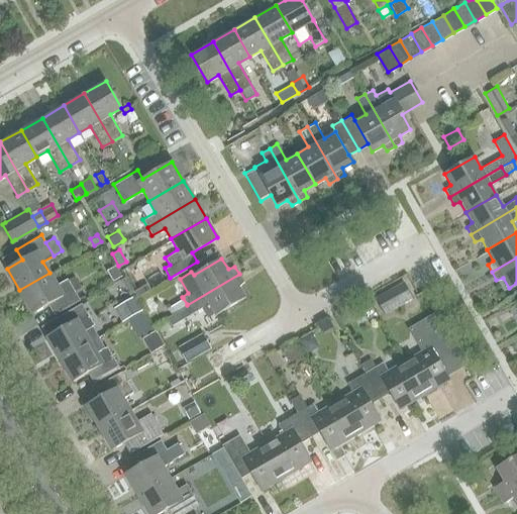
[(115,264),(107,269),(113,279),(121,274),(115,264)]
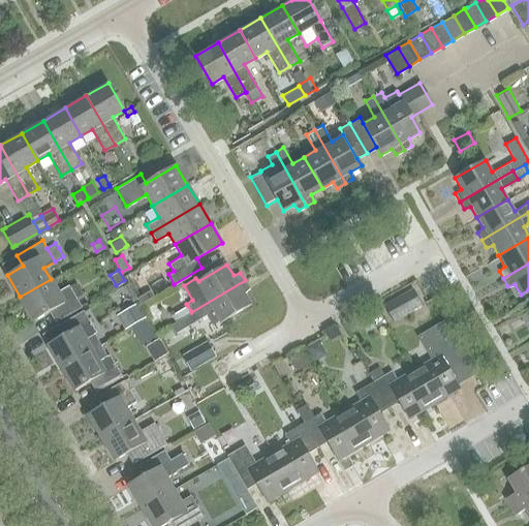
[(57,291),(51,279),(20,297),(33,319),(49,310),(55,321),(81,306),(75,297),(69,285),(68,284),(57,291)]
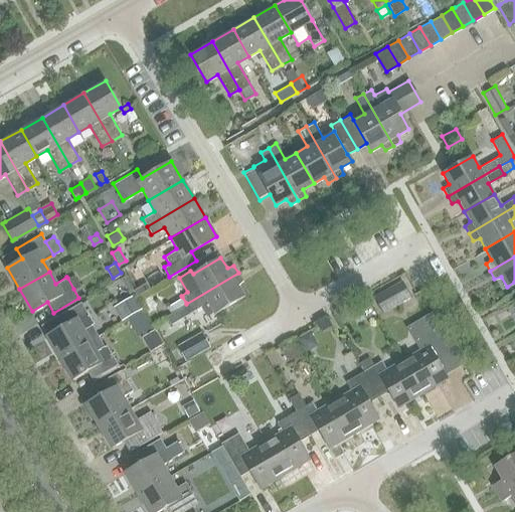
[(238,273),(186,304),(191,311),(206,302),(213,313),(243,295),(237,285),(242,280),(238,273)]
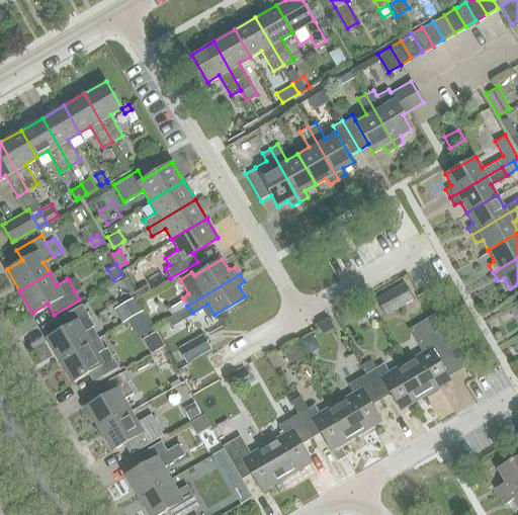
[(74,275),(68,279),(74,290),(80,286),(74,275)]
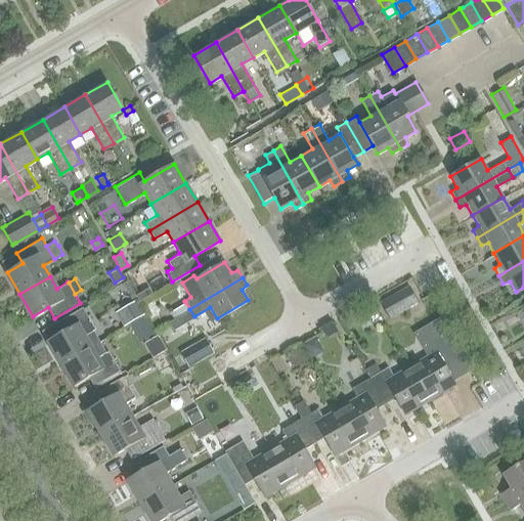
[(380,301),(387,314),(416,298),(408,286),(380,301)]
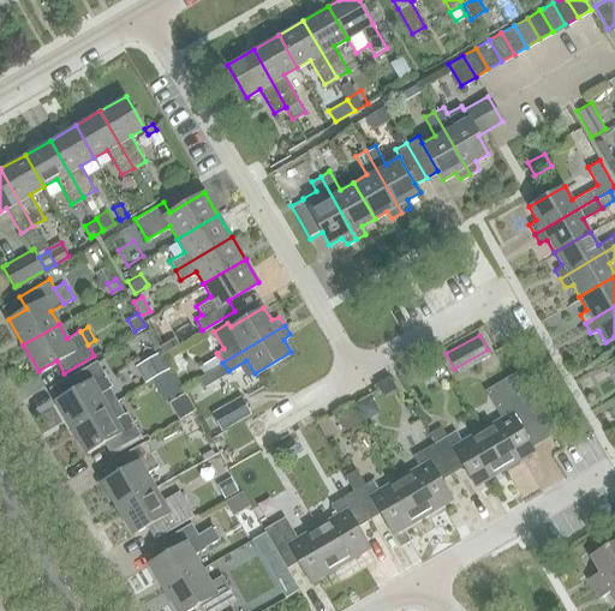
[(173,336),(159,343),(162,351),(177,342),(173,336)]
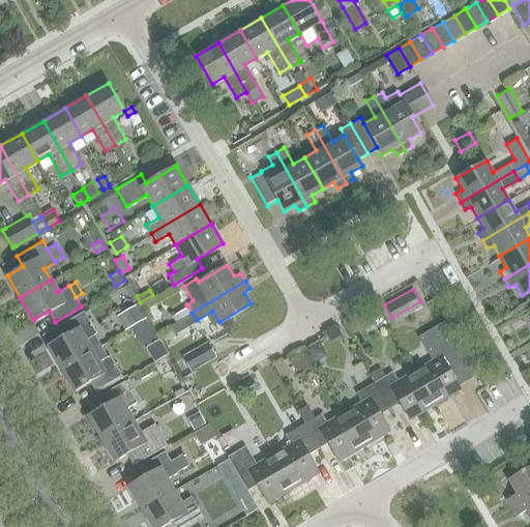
[(146,317),(138,302),(116,315),(124,329),(146,317)]
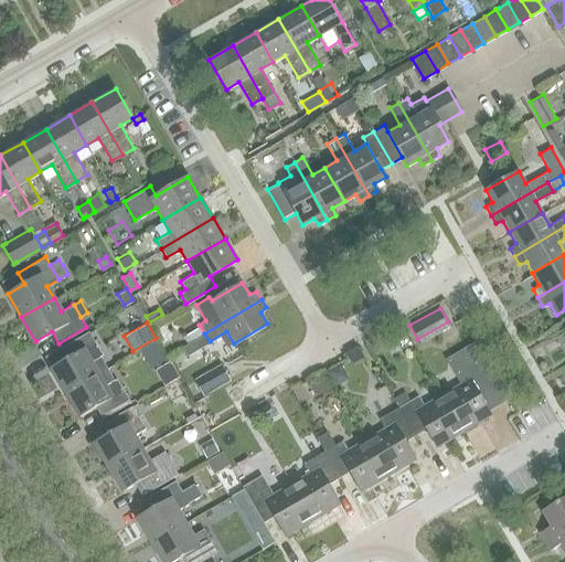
[(200,326),(183,336),(188,343),(192,340),(204,333),(204,332),(200,326)]
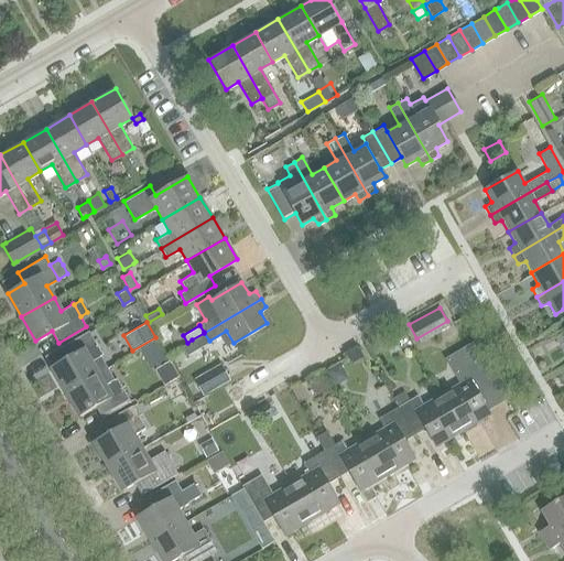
[(51,367),(65,391),(107,367),(99,354),(101,353),(88,330),(61,346),(67,358),(51,367)]
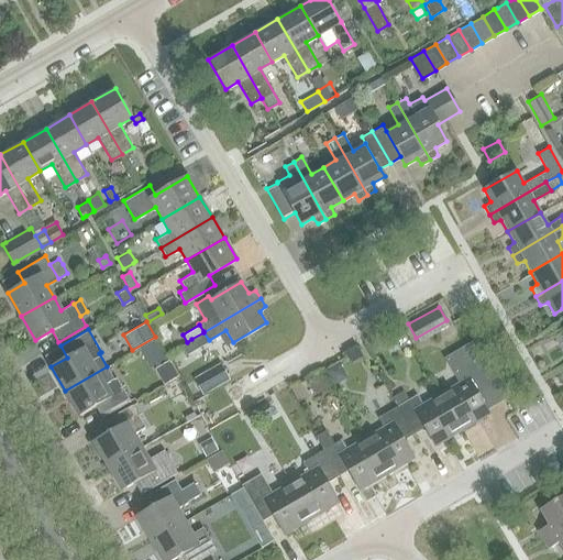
[(203,332),(191,339),(197,348),(209,340),(203,332)]
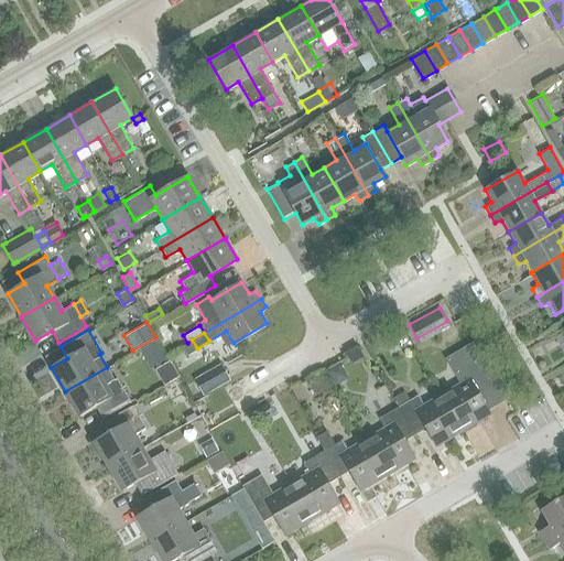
[(159,348),(147,355),(152,364),(164,357),(159,348)]
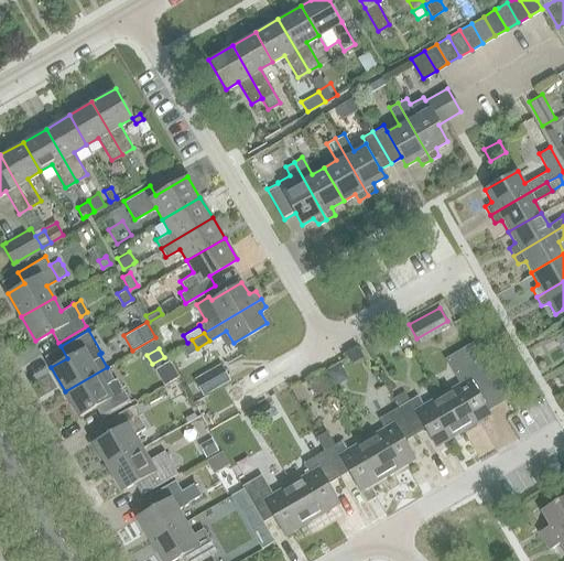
[(476,392),(487,386),(498,379),(483,354),(452,371),(459,384),(441,394),(462,429),(488,413),(476,392)]
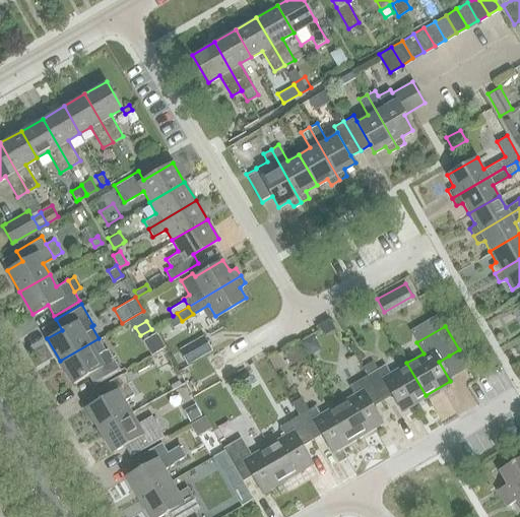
[(165,345),(154,328),(143,334),(144,338),(142,339),(151,354),(165,345)]
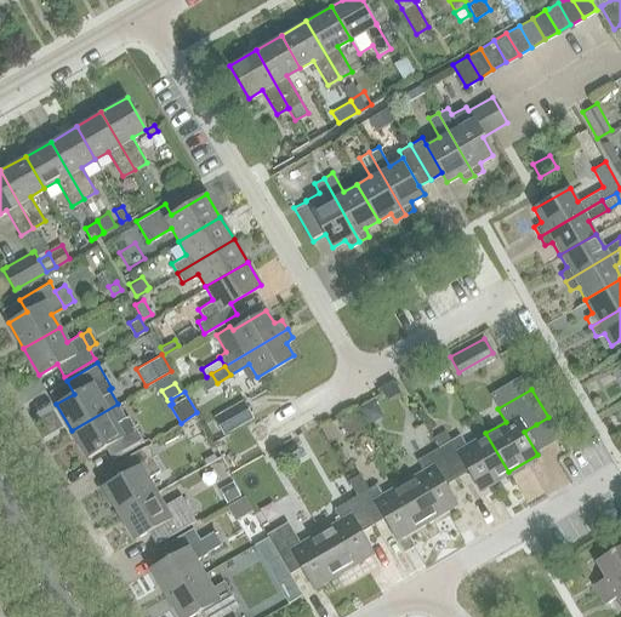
[(374,399),(362,406),(369,420),(376,416),(379,407),(374,399)]
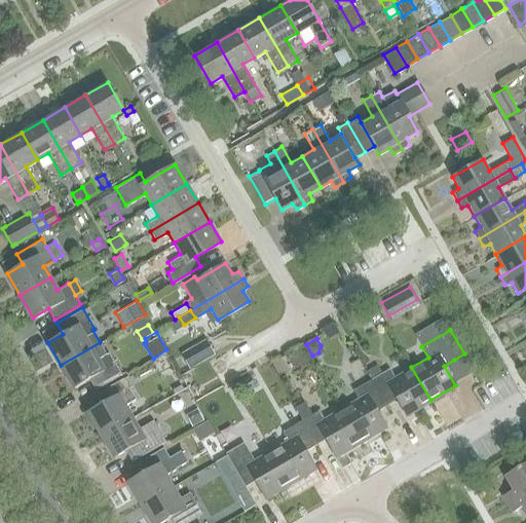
[(214,352),(207,339),(184,351),(192,365),(214,352)]
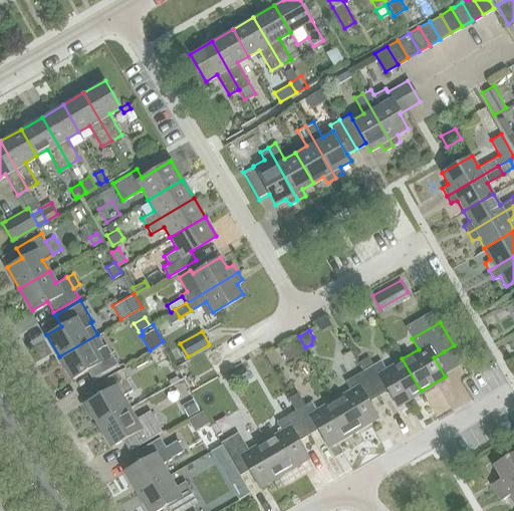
[(106,344),(104,345),(97,334),(59,356),(71,377),(86,369),(92,379),(118,365),(106,344)]
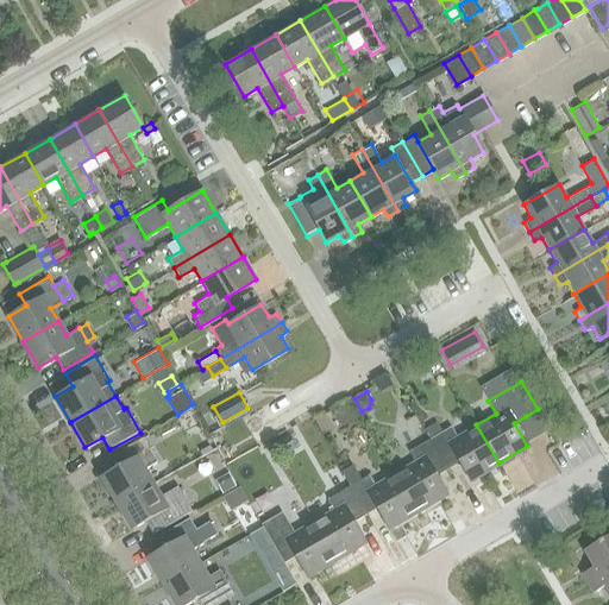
[(437,420),(424,427),(429,438),(443,430),(437,420)]
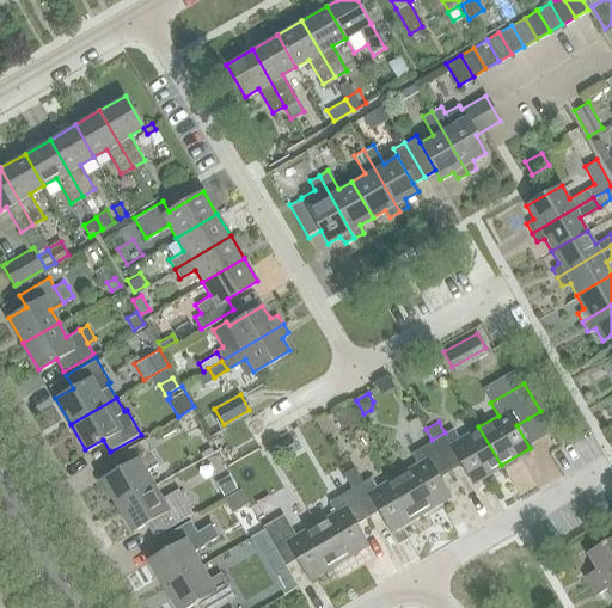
[(445,433),(432,440),(430,440),(447,468),(459,461),(472,483),(501,465),(478,427),(458,438),(452,428),(445,433)]
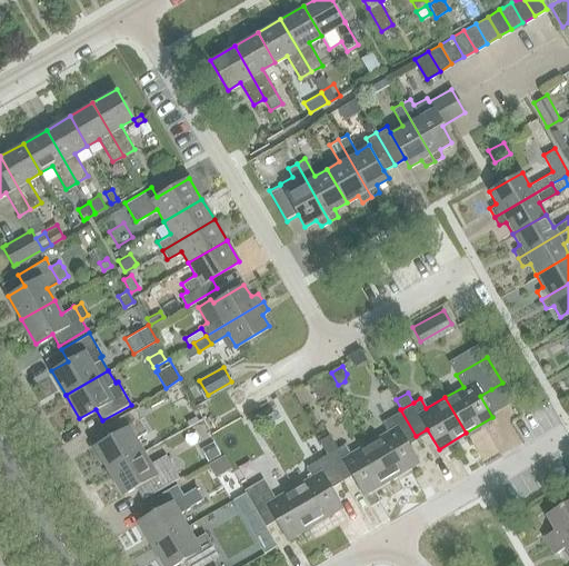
[(270,404),(258,411),(265,421),(276,415),(270,404)]
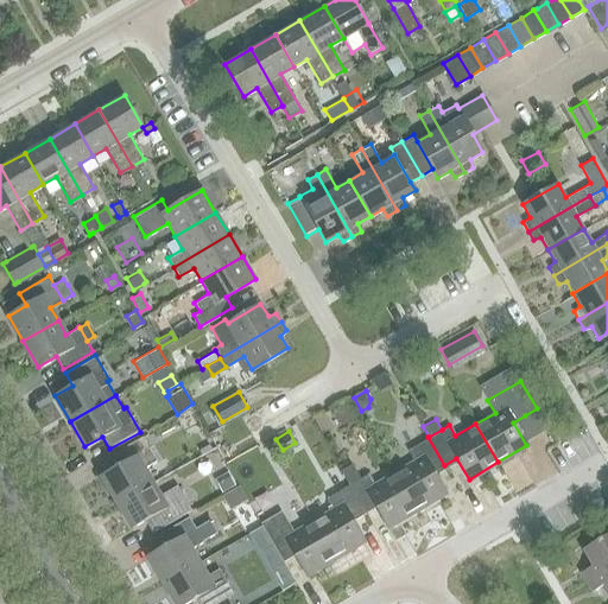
[(116,501),(151,481),(144,468),(156,461),(141,436),(112,453),(119,465),(101,476),(116,501)]
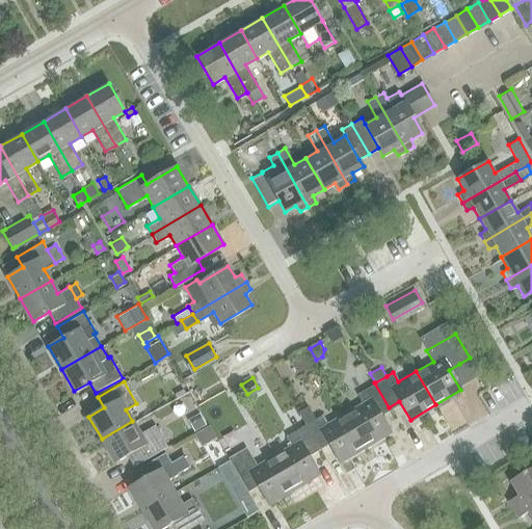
[(389,407),(374,382),(356,394),(362,403),(345,413),(364,447),(390,432),(378,414),(389,407)]
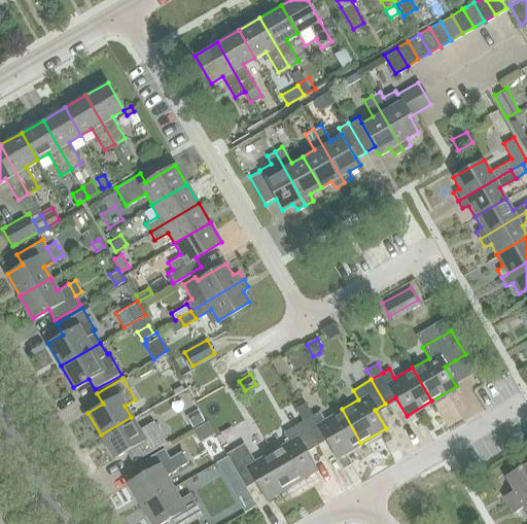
[(305,403),(294,409),(301,420),(312,414),(305,403)]
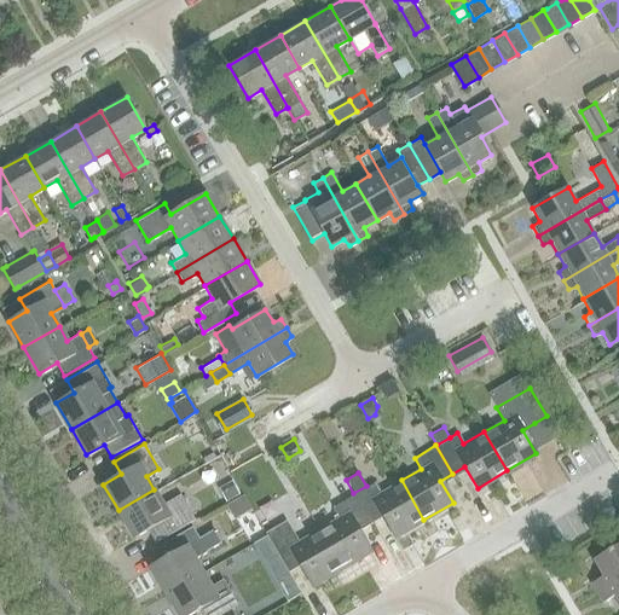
[(366,486),(353,493),(370,522),(382,515),(394,537),(423,520),(401,480),(381,492),(374,481),(366,486)]
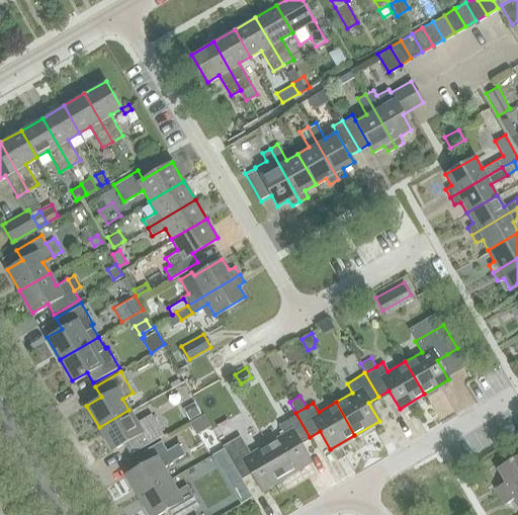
[(151,413),(136,422),(128,410),(99,427),(111,449),(123,442),(130,453),(163,434),(151,413)]
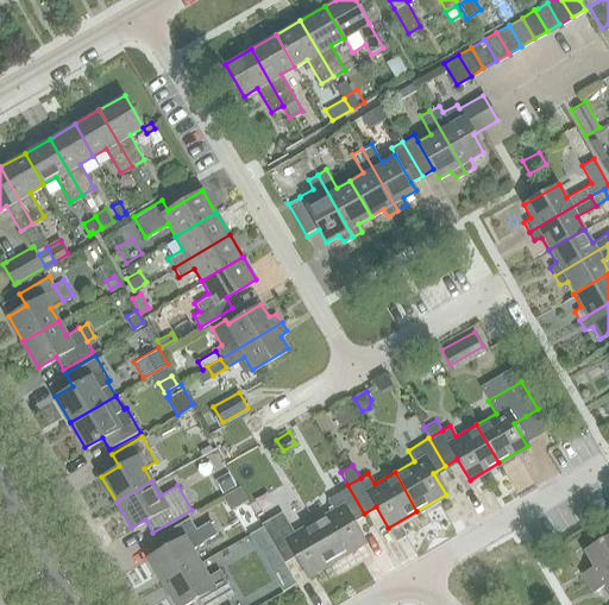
[(347,486),(326,498),(333,509),(313,521),(336,559),(364,542),(352,521),(364,514),(347,485),(347,486)]
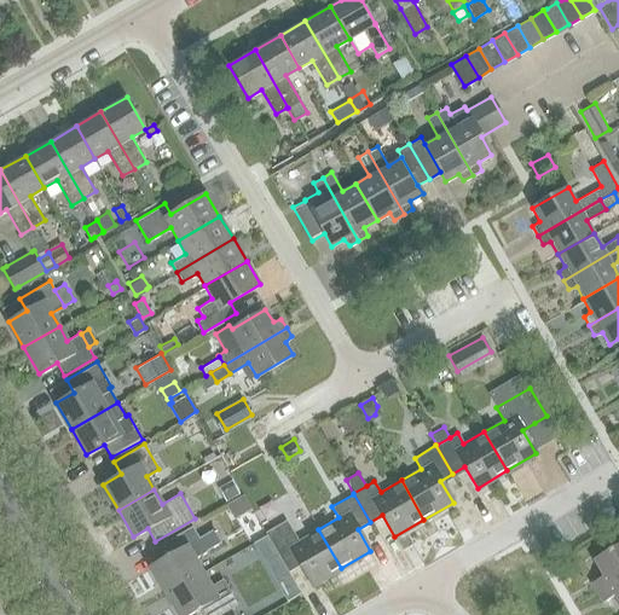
[(341,568),(318,529),(298,541),(285,518),(264,532),(283,563),(288,570),(299,564),(312,585),(341,568)]
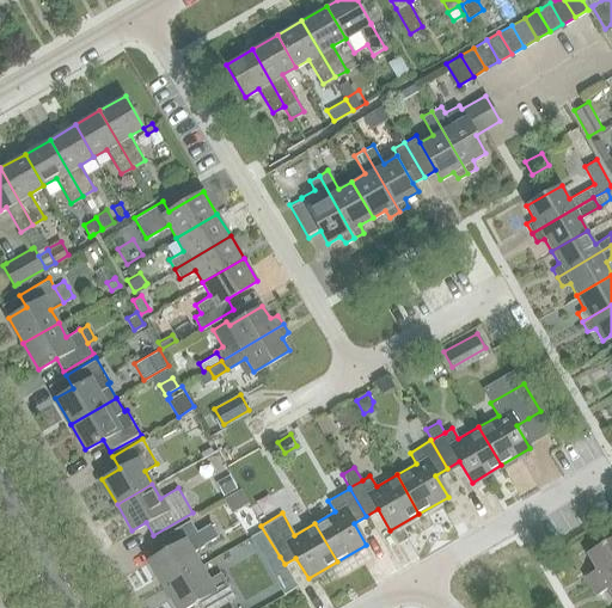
[(210,521),(196,530),(190,520),(159,536),(166,550),(150,560),(164,585),(199,565),(191,552),(203,544),(203,542),(218,534),(210,521)]
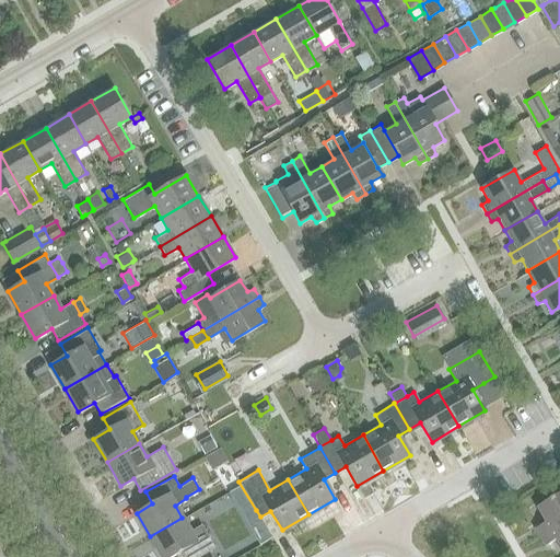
[(534,526),(539,535),(559,523),(559,491),(536,506),(545,521),(534,526)]
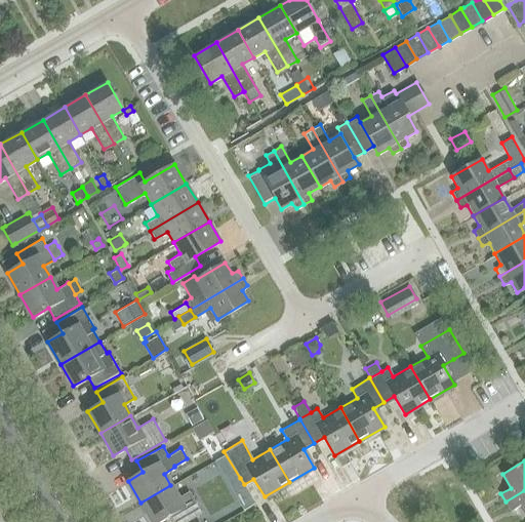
[(240,478),(230,484),(244,509),(255,503),(244,484),(240,478)]
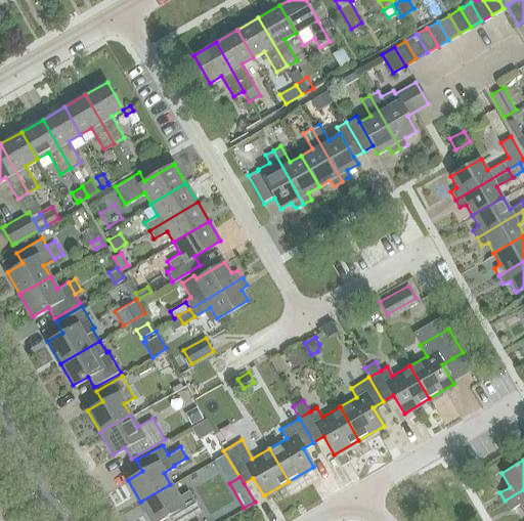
[(177,495),(170,484),(140,502),(151,520),(157,520),(168,515),(171,520),(182,520),(201,511),(188,489),(177,495)]
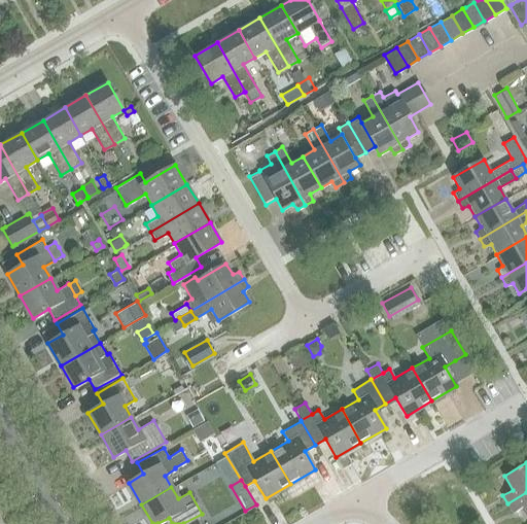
[(526,492),(507,503),(513,512),(522,507),(526,514),(526,492)]
